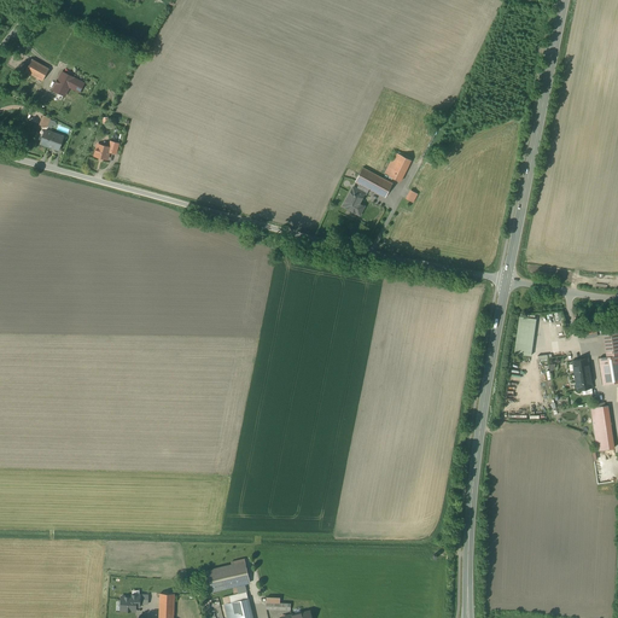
[(50,69),(33,59),(25,71),(42,81),(50,69)]
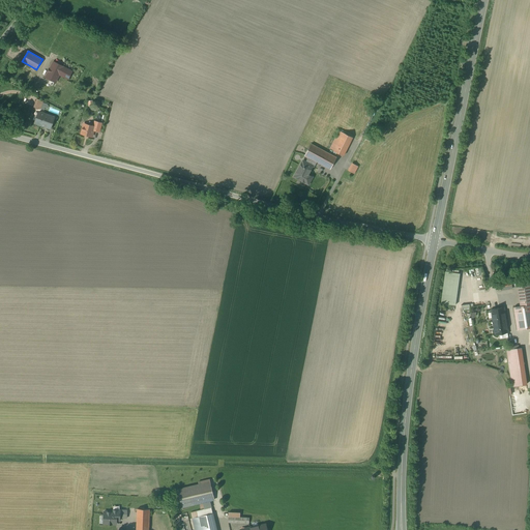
[(63,67),(54,62),(46,78),(56,82),(60,75),(68,79),(72,71),(63,67)]
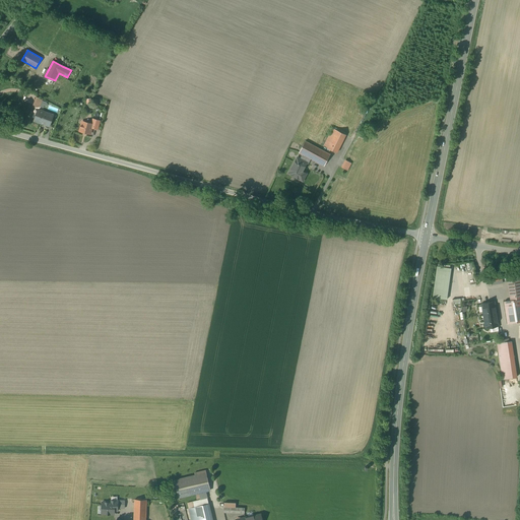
[(54,115),(39,110),(35,121),(44,125),(45,124),(49,126),(50,126),(54,115)]
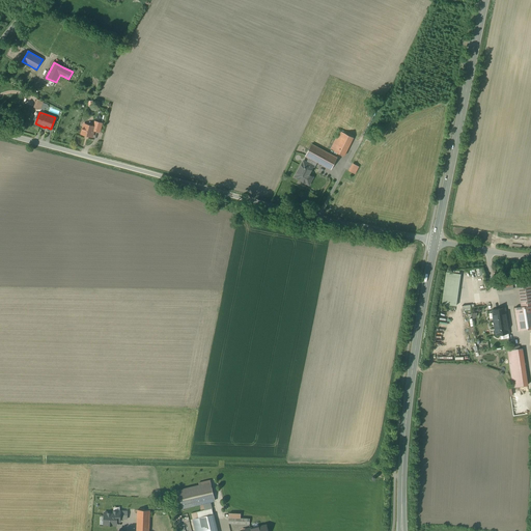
[(95,127),(94,127),(84,124),(82,134),(92,137),(94,130),(95,127)]
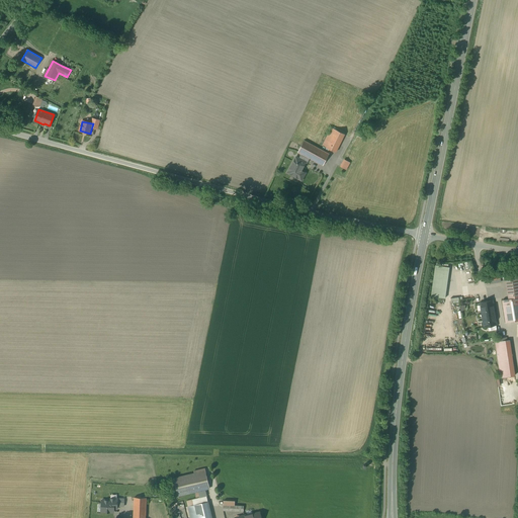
[(344,135),(332,127),(323,146),(335,153),(344,135)]
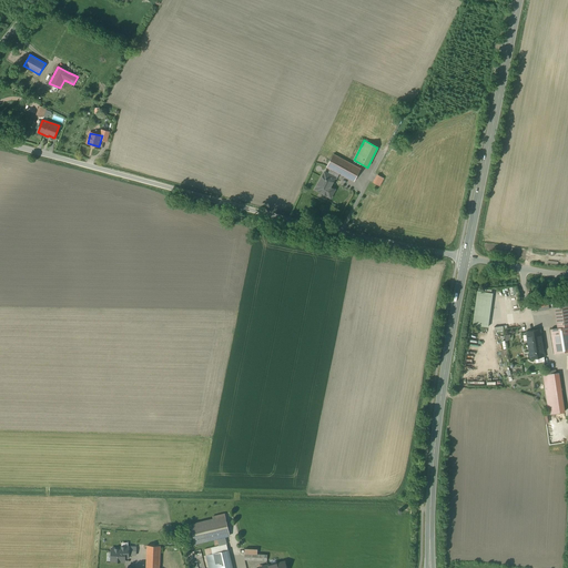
[(327,174),(336,179),(336,180),(340,174),(354,182),(361,169),(352,164),(333,154),(326,166),(331,169),(327,174)]
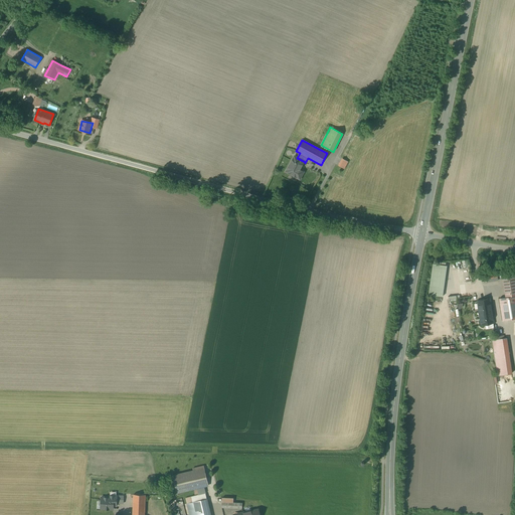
[(305,162),(297,158),(295,156),(286,172),(300,179),(302,175),(298,173),(300,170),(305,162)]
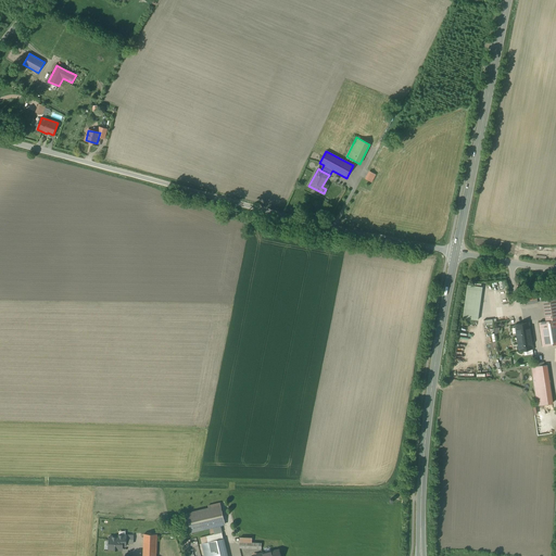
[(376,175),(369,172),(365,178),(371,182),(376,175)]
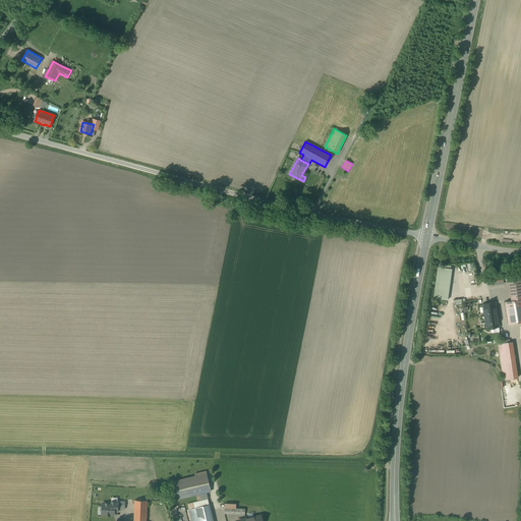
[(453,269),(439,268),(435,299),(449,301),(453,269)]
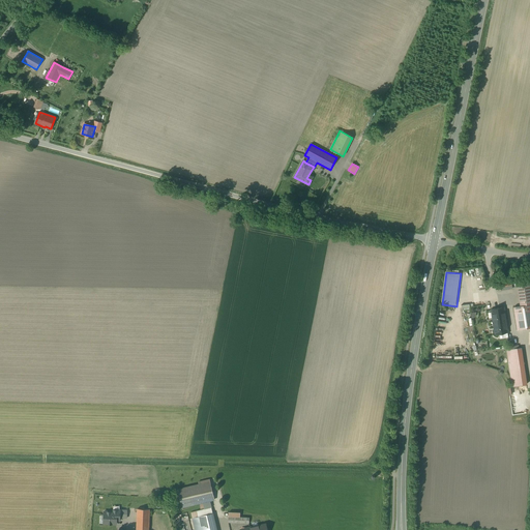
[(522,307),(516,308),(520,328),(529,326),(529,275),(517,278),(522,307)]
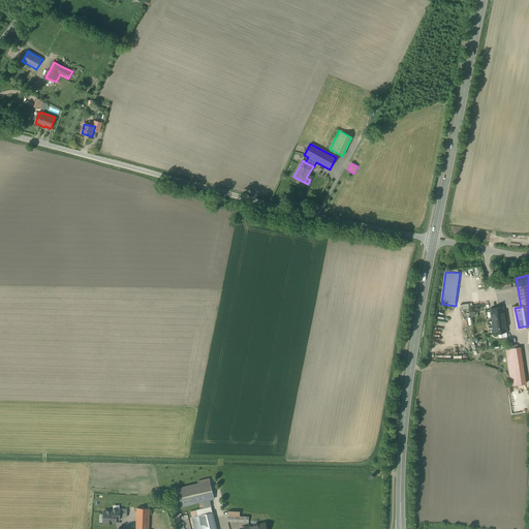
[(500,291),(512,288),(510,277),(497,279),(500,291)]
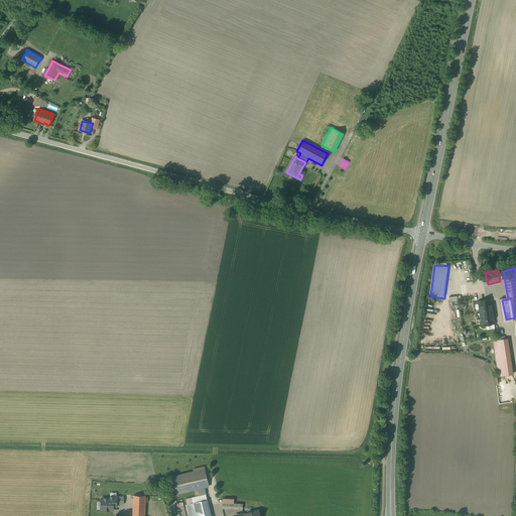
[(496,298),(479,302),(483,327),(495,325),(492,307),(498,306),(496,298)]
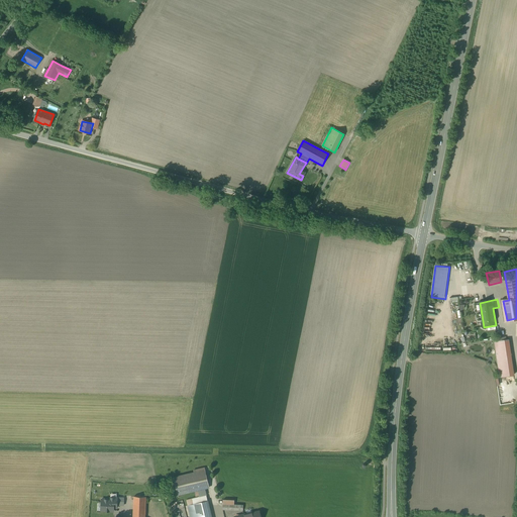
[(510,340),(500,341),(505,377),(515,375),(510,340)]
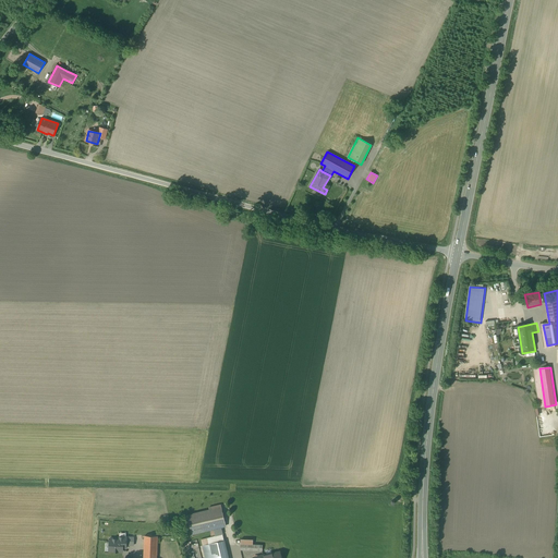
[(221,505),(209,508),(209,510),(187,516),(192,534),(226,526),(221,505)]
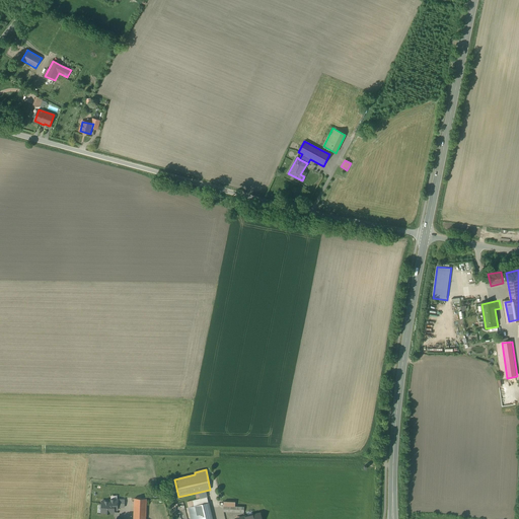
[(101,500),(100,514),(114,515),(114,512),(117,512),(117,509),(125,510),(126,498),(109,497),(109,500),(101,500)]
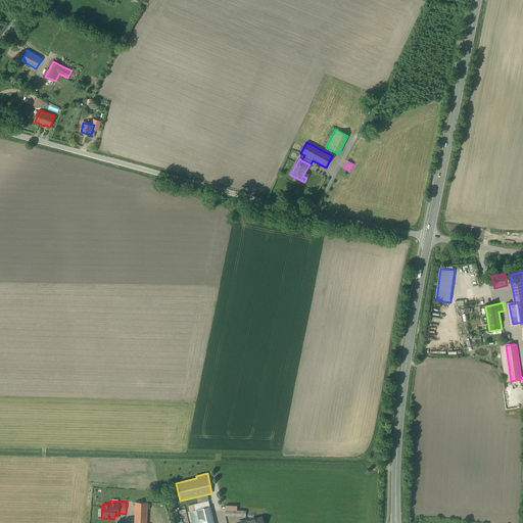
[(208,501),(189,506),(190,512),(198,510),(210,507),(208,501)]
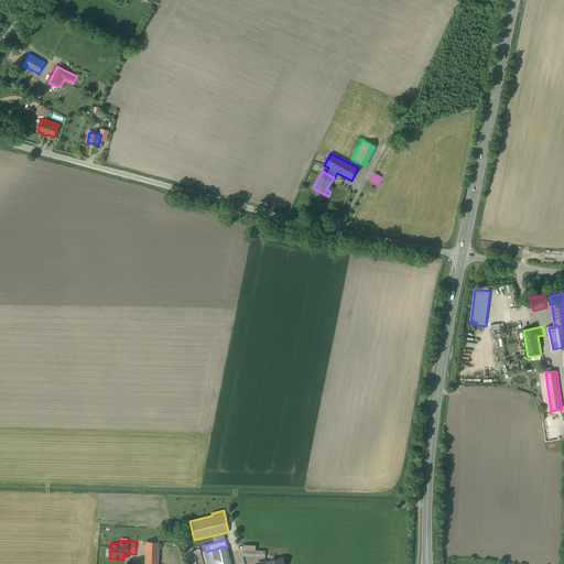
[(159,542),(147,542),(145,552),(159,552),(159,542)]
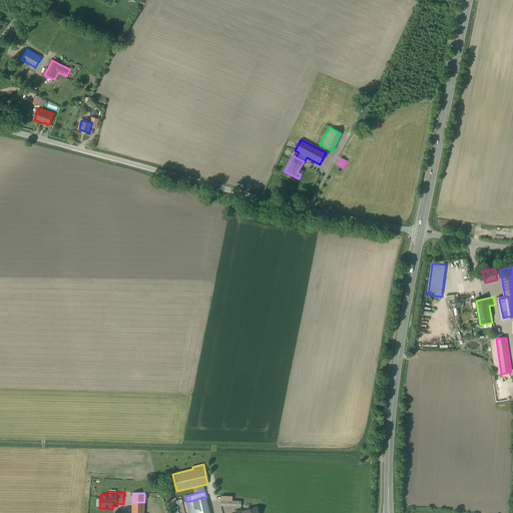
[(209,512),(206,497),(194,500),(197,512),(209,512)]
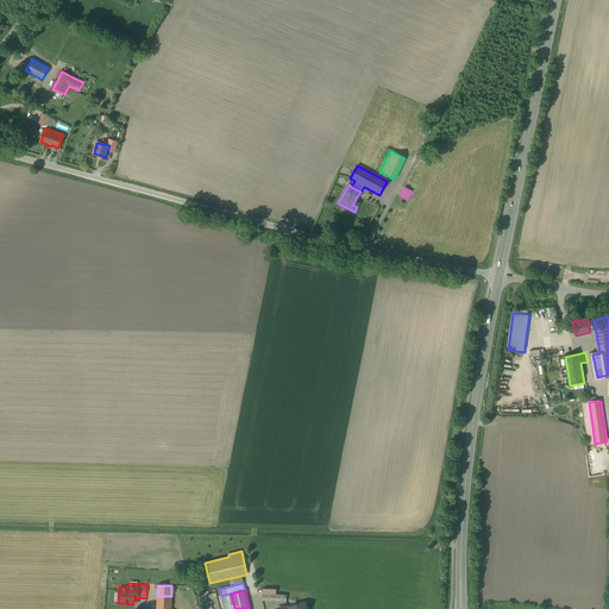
[(234,608),(231,594),(221,596),(224,608),(234,608)]
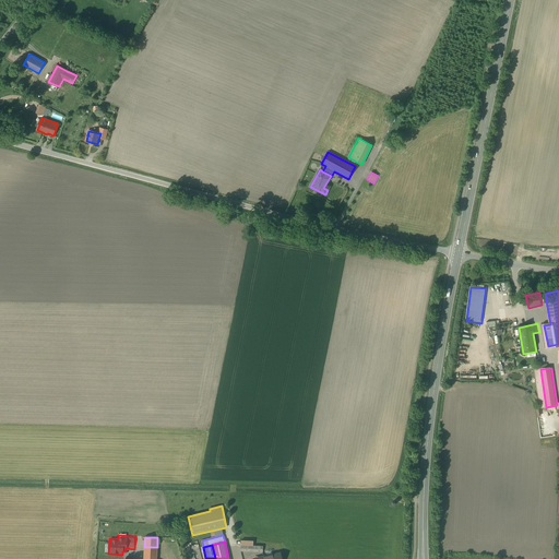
[(156,558),(157,547),(144,547),(144,558),(156,558)]
